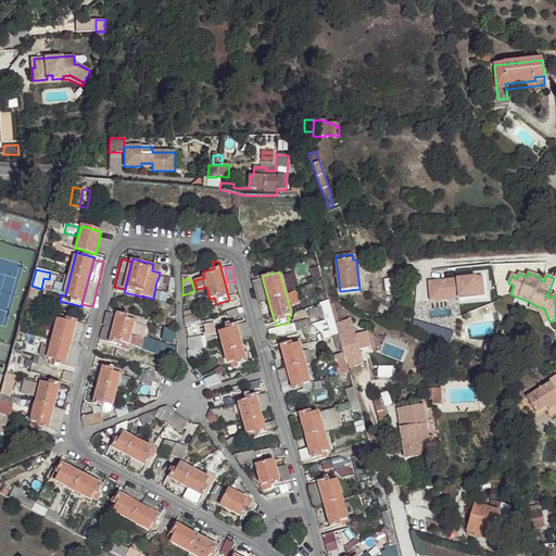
[(484,295),(483,278),(430,282),(432,300),(484,295)]
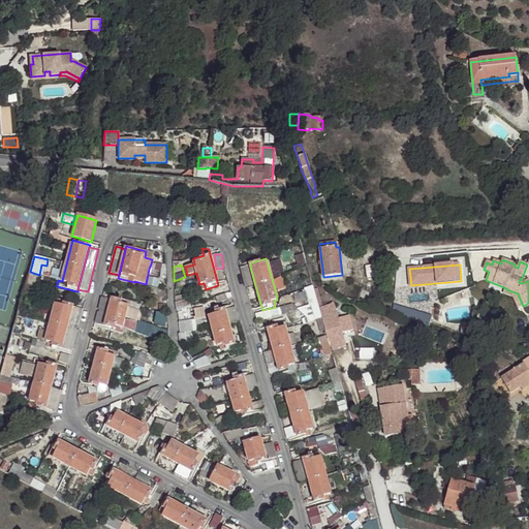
[(241,269),(246,287),(255,285),(250,266),(241,269)]
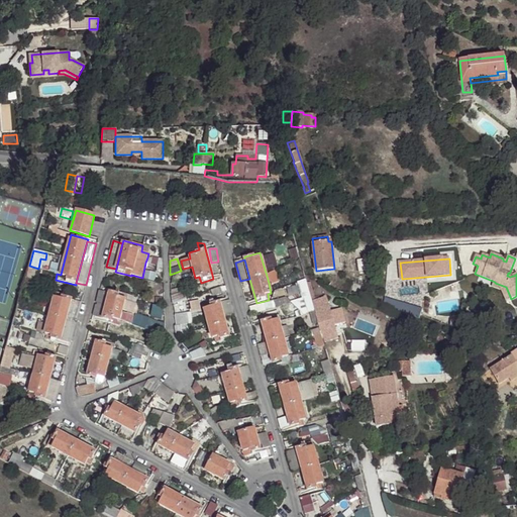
[(29,266),(25,281),(33,283),(35,272),(34,272),(35,268),(29,266)]
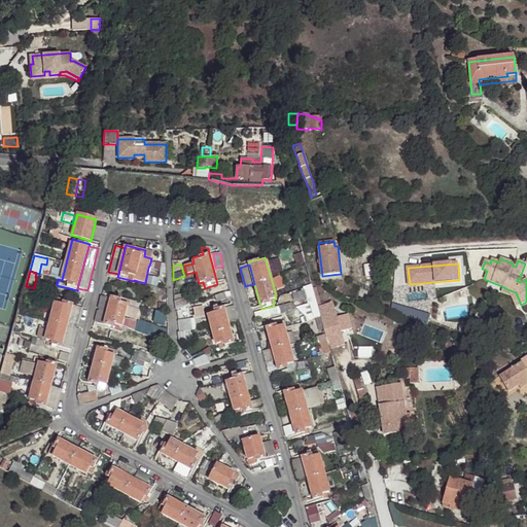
[(156,286),(159,279),(149,277),(147,284),(156,286)]
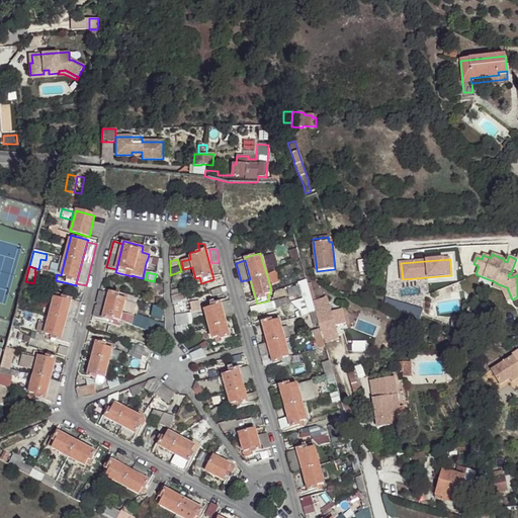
[(267,276),(269,283),(271,282),(272,285),(279,282),(275,272),(267,276)]
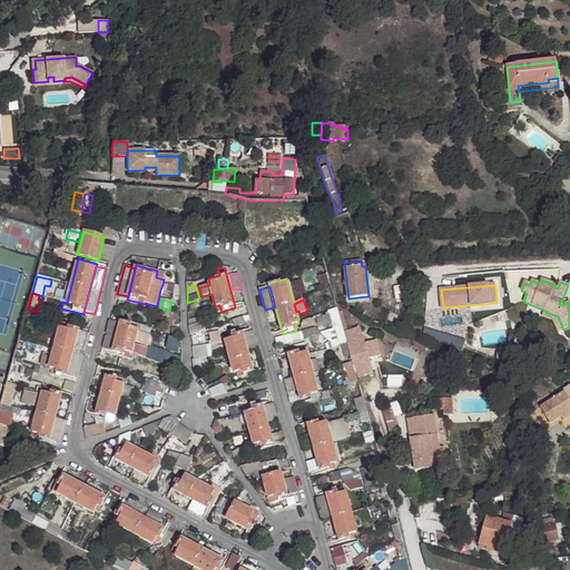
[(28,310),(23,322),(38,325),(41,313),(37,312),(28,310)]
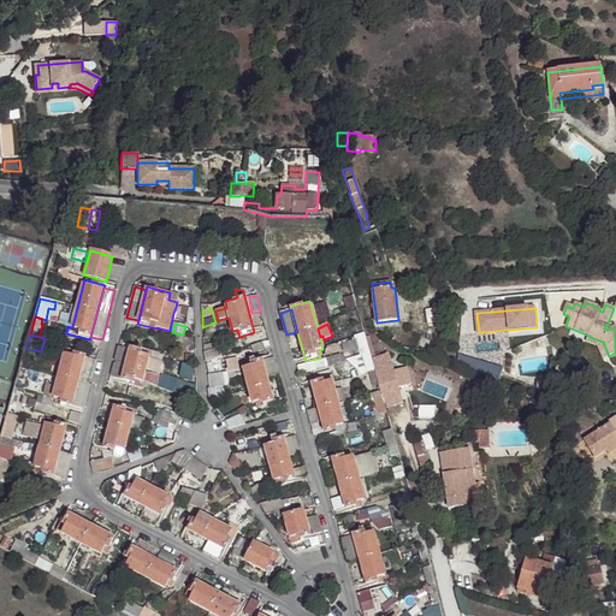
[(347,360),(361,374),(369,373),(375,371),(366,338),(365,335),(355,337),(360,356),(347,360)]
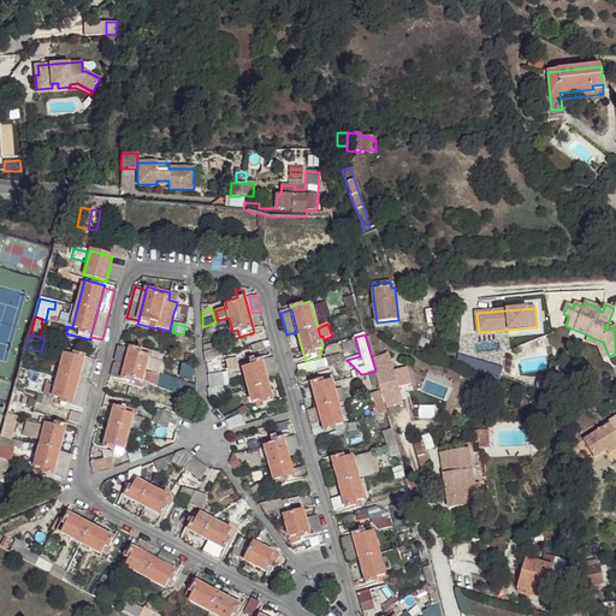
[(598,347),(604,359),(609,356),(603,342),(590,337),(587,342),(598,347)]
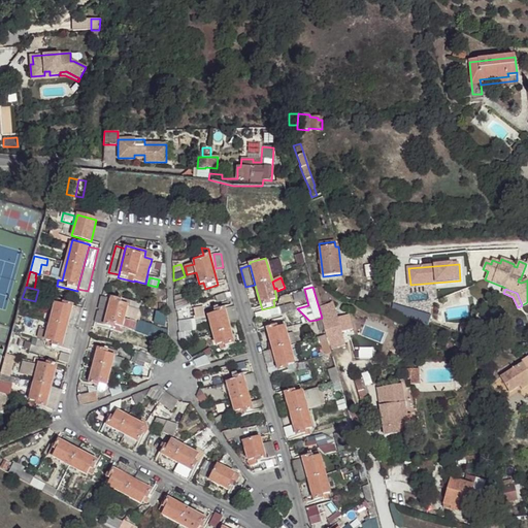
[(327,335),(331,351),(345,345),(334,304),(322,307),(317,290),(314,290),(322,318),(325,330),(327,335)]
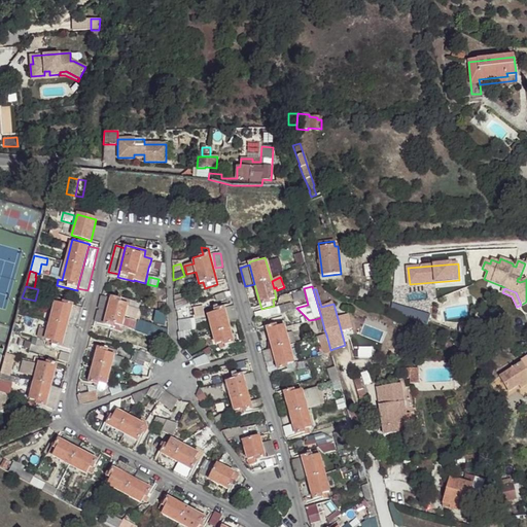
[(112,295),(104,327),(120,332),(128,328),(134,329),(136,322),(125,318),(125,316),(139,320),(142,311),(139,310),(140,305),(136,303),(136,302),(112,295)]
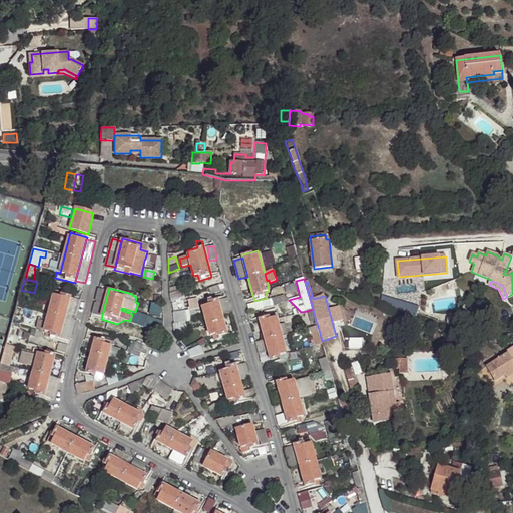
[(48,332),(47,338),(59,341),(60,339),(69,341),(74,322),(65,319),(71,298),(71,295),(55,291),(47,323),(38,321),(37,328),(45,330),(45,331),(48,332)]
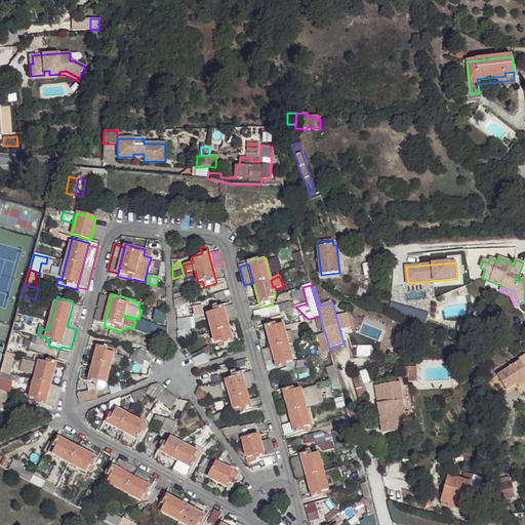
[(174,301),(175,309),(188,305),(189,304),(187,297),(174,301)]
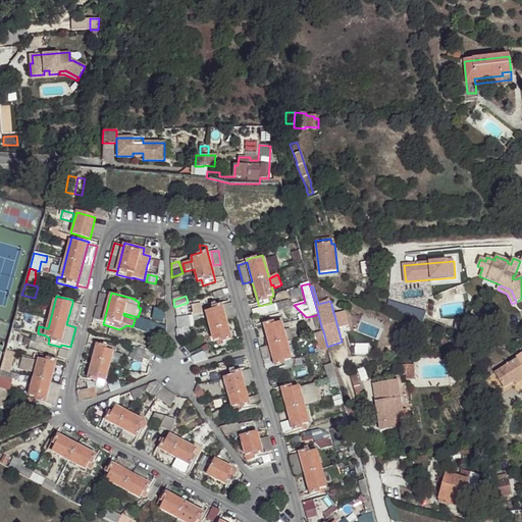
[(72,303),(66,324),(75,327),(82,305),(72,303)]
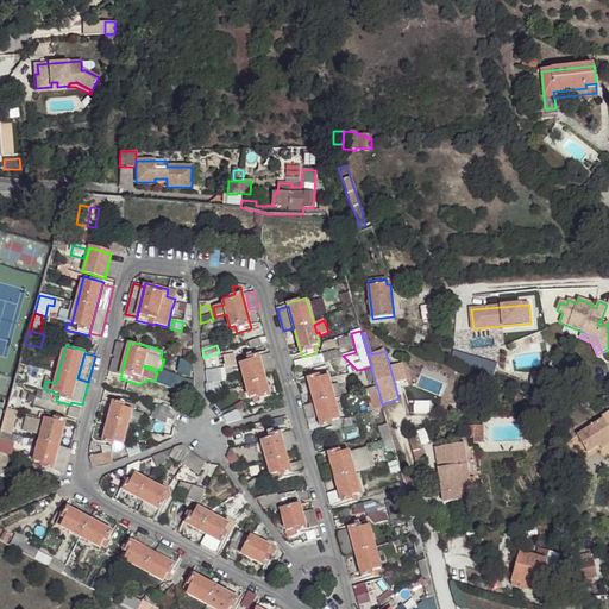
[(203,358),(206,371),(220,369),(219,357),(218,353),(203,358)]
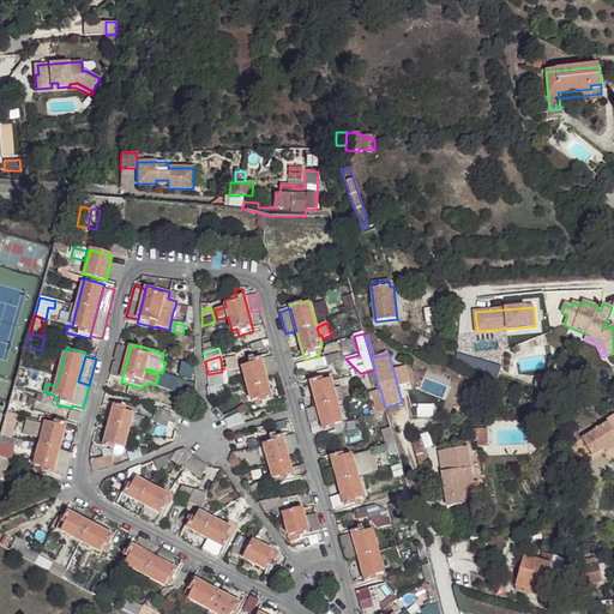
[(257,401),(258,407),(274,403),(266,378),(265,375),(262,360),(260,356),(241,362),(252,402),(257,401)]
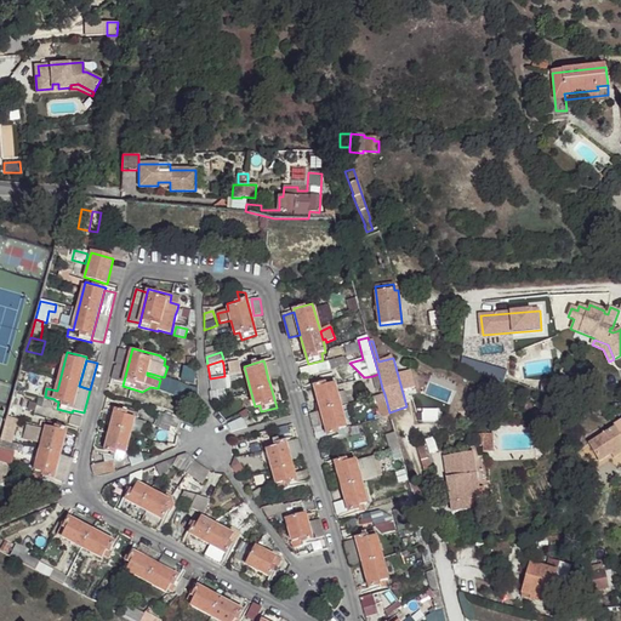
[(210,392),(212,404),(227,400),(224,389),(228,388),(228,386),(243,382),(241,374),(240,374),(239,362),(223,364),(224,376),(210,379),(211,389),(210,392)]
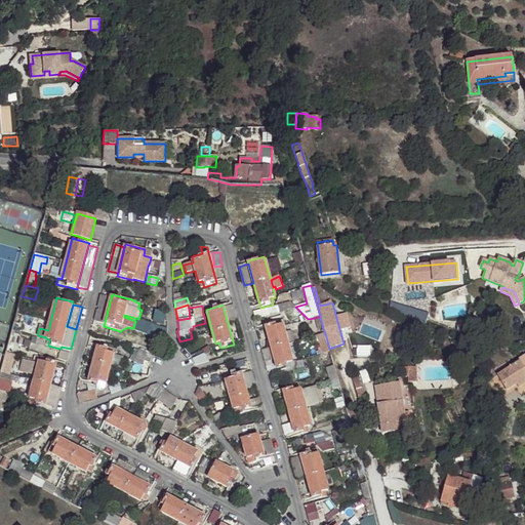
[(224,308),(227,321),(237,318),(233,306),(224,308)]
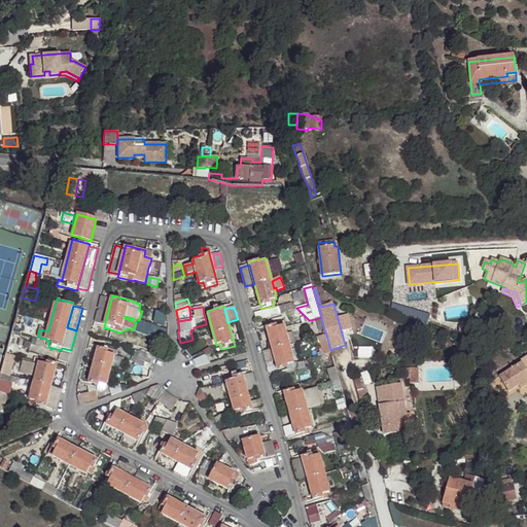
[(278,314),(277,307),(269,309),(271,316),(278,314)]
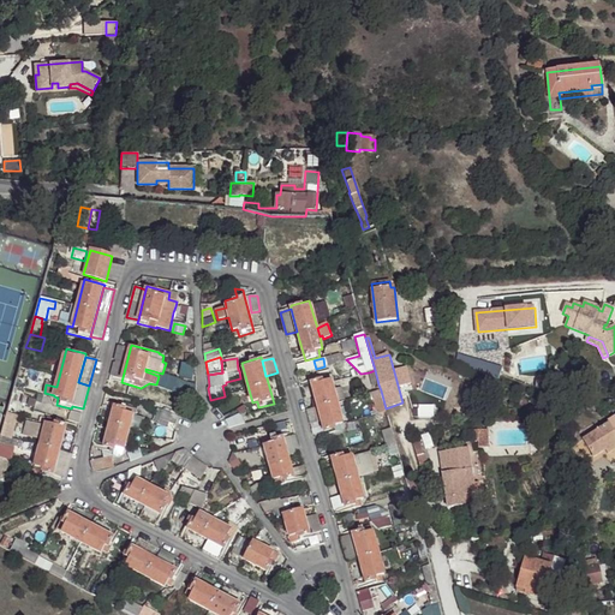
[(183,364),(180,377),(191,380),(193,366),(183,364)]
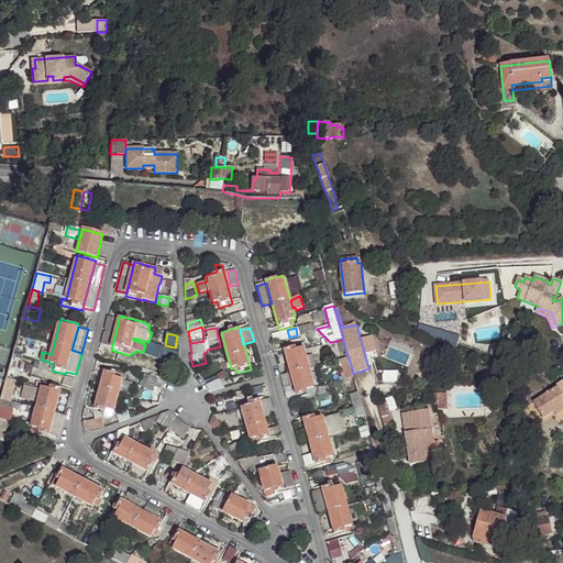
[(338,341),(341,353),(346,352),(343,339),(338,341)]
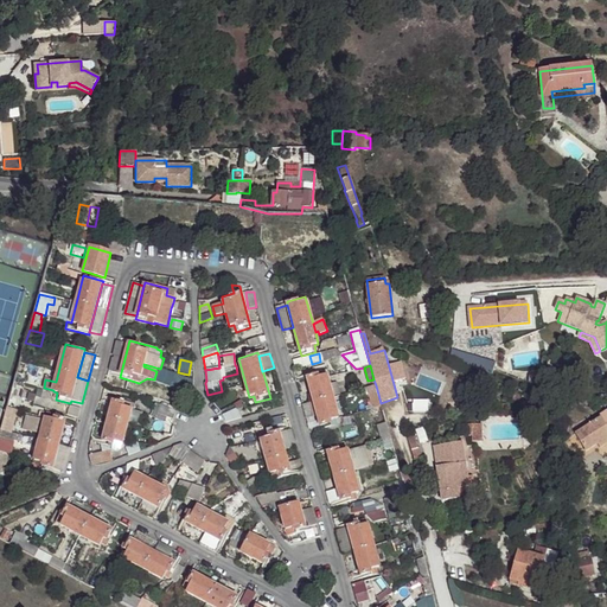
[(155,381),(179,389),(184,377),(159,369),(155,381)]
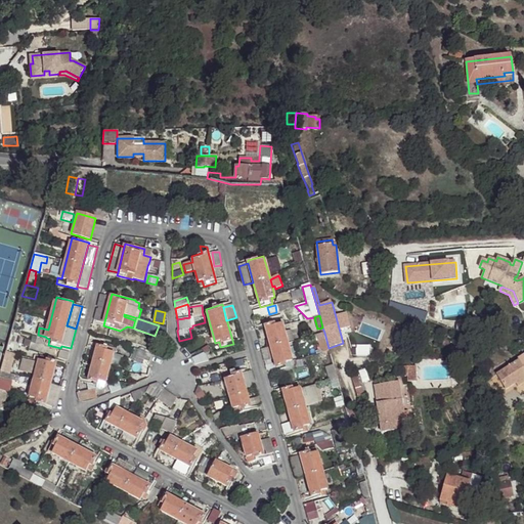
[(276,368),(277,372),(284,369),(290,367),(289,362),(293,361),(288,343),(285,333),(282,325),(278,326),(277,320),(265,324),(271,347),(274,359),(275,363),(276,368)]
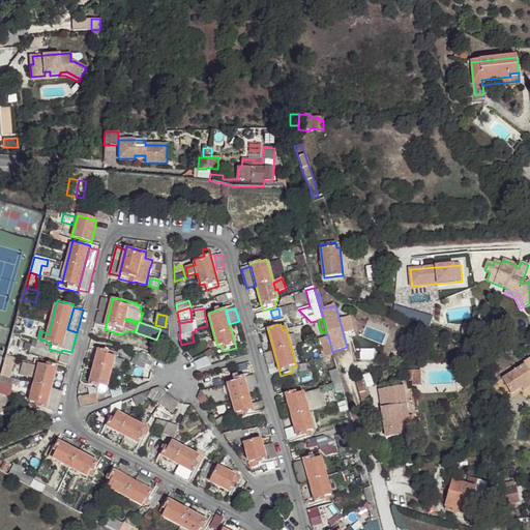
[(469,330),(469,337),(483,337),(483,326),(468,326),(469,330)]
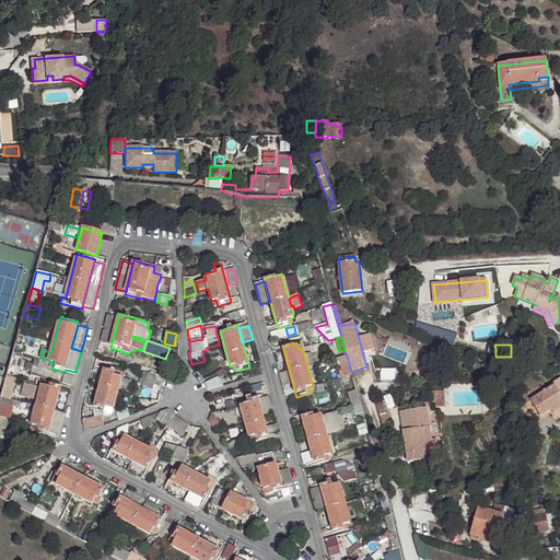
[(13,352),(3,386),(13,388),(16,380),(12,378),(15,368),(18,368),(21,354),(13,352)]
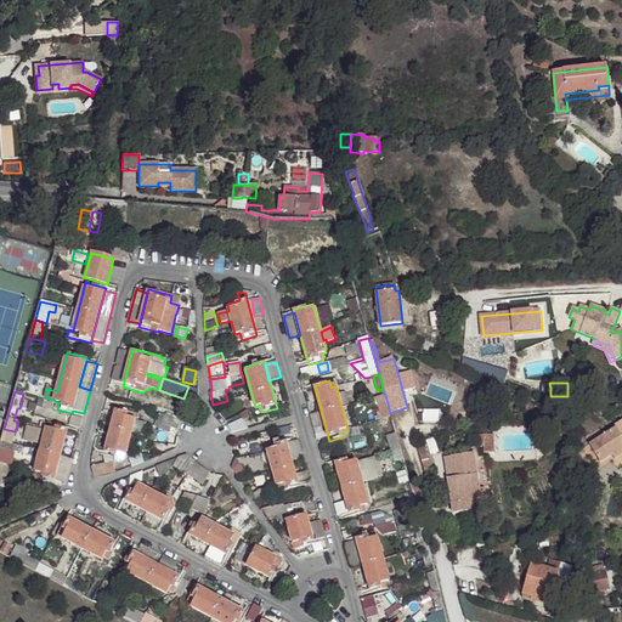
[(338,395),(341,407),(349,405),(345,393),(338,395)]
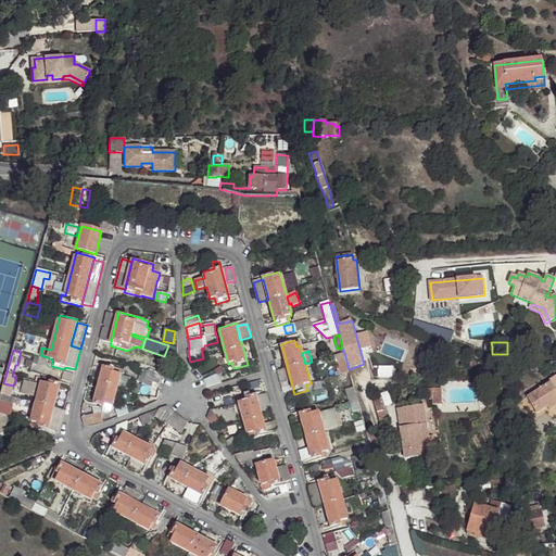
[(337,355),(342,375),(350,373),(349,369),(344,353),(337,355)]
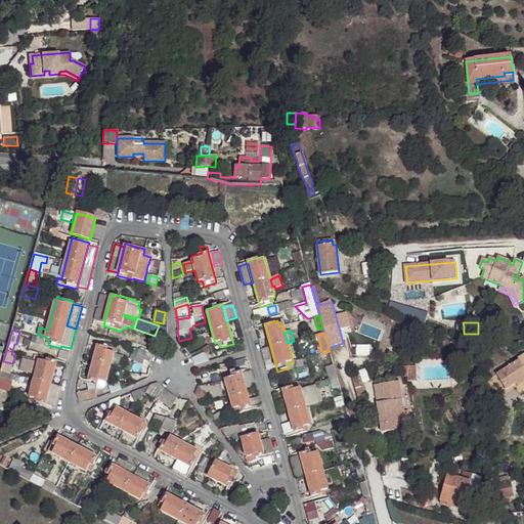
[(190,353),(198,349),(193,341),(185,346),(190,353)]
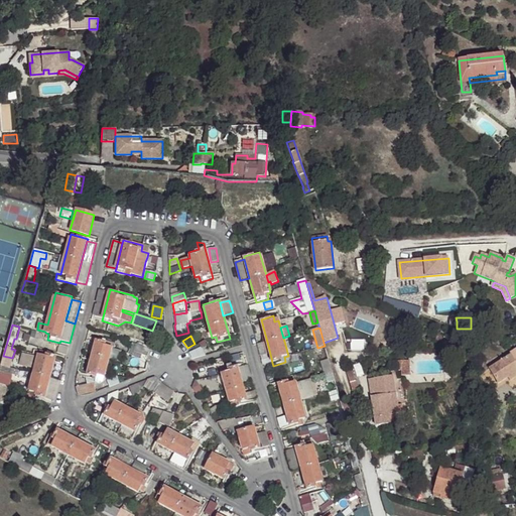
[(97,340),(87,378),(96,380),(95,383),(100,384),(106,380),(104,377),(113,344),(97,340)]
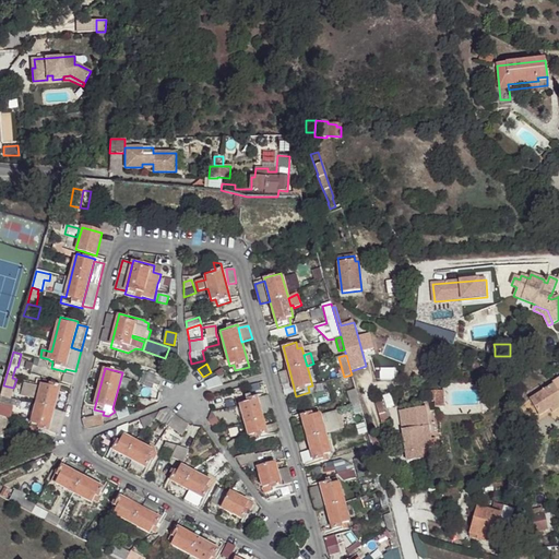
[(278,373),(282,387),(293,383),(289,370),(278,373)]
